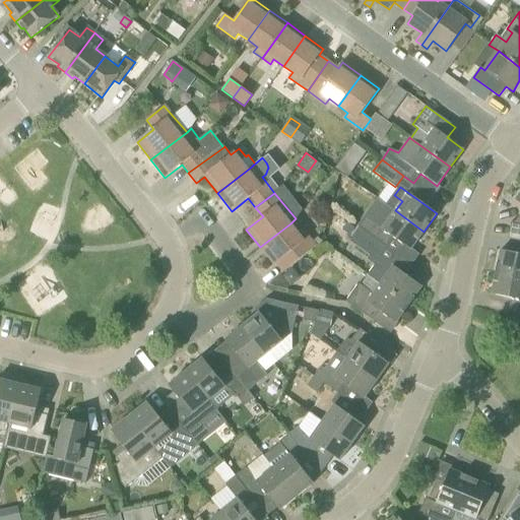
[(410,250),(424,232),(395,210),(377,198),(358,225),(360,228),(360,226),(387,247),(394,238),(410,250)]
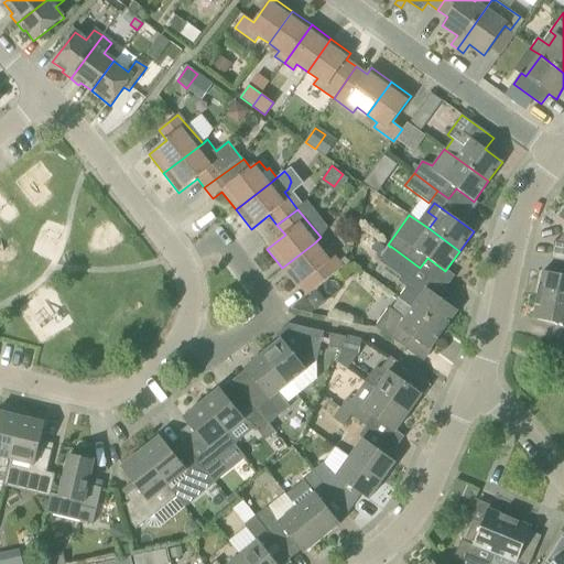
[(563,242),(554,241),(551,259),(563,261),(563,242)]
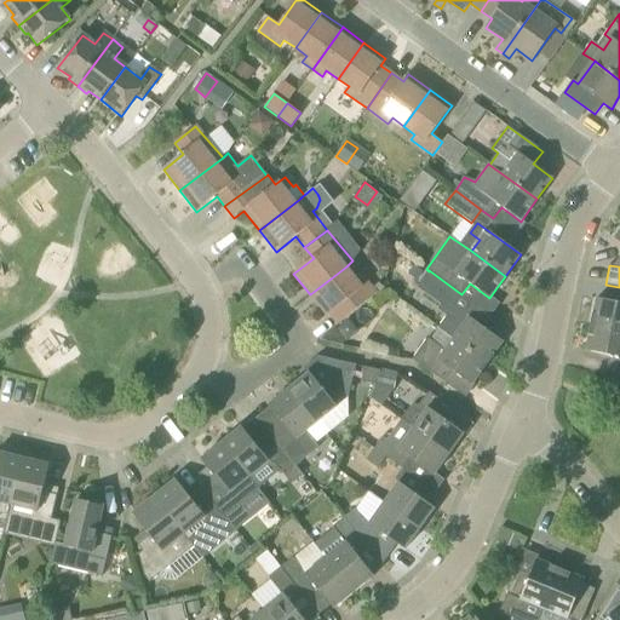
[(346,267),(310,294),(327,316),(333,311),(342,322),(377,293),(360,273),(355,277),(346,267)]
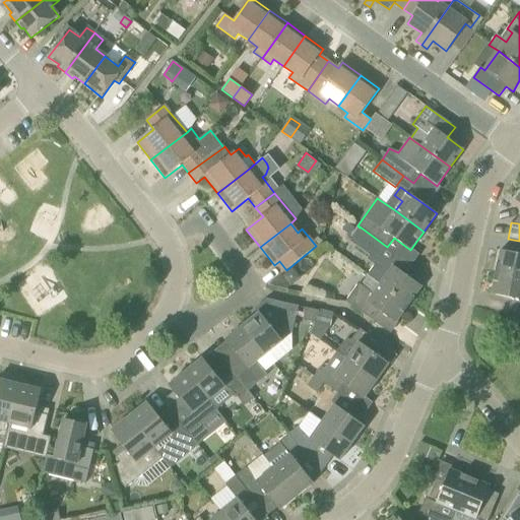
[(347,223),(342,230),(349,235),(354,228),(347,223)]
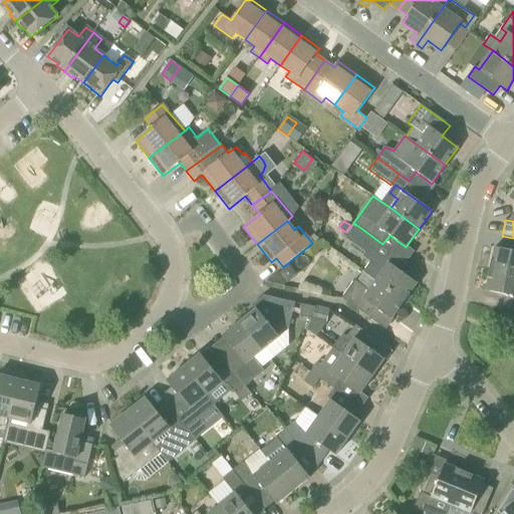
[(363,272),(375,280),(405,301),(417,283),(375,253),(382,244),(355,224),(355,225),(345,238),(366,253),(363,257),(370,262),(363,272)]
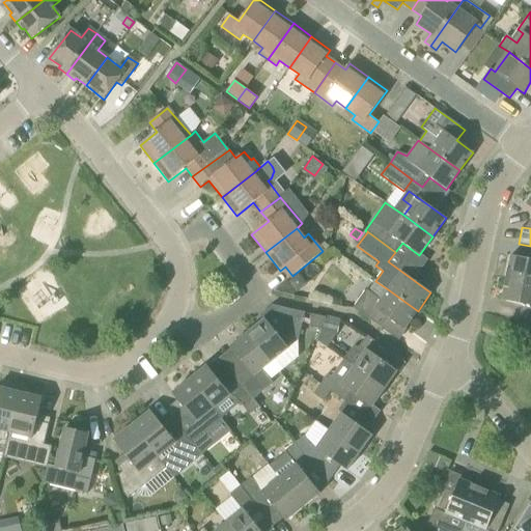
[(511,255),(506,278),(530,282),(530,258),(530,259),(511,255)]
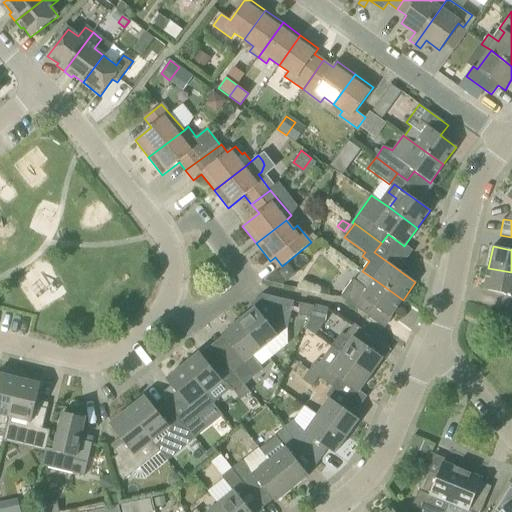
[(511,311),(511,272),(488,268),(484,290),(503,294),(500,309),(511,311)]
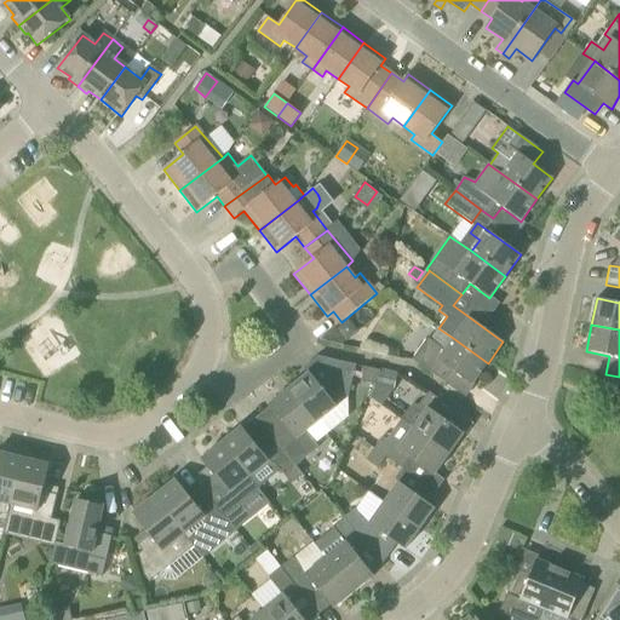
[(428,338),(426,340),(413,360),(445,383),(452,371),(471,385),(488,363),(453,338),(445,350),(428,338)]
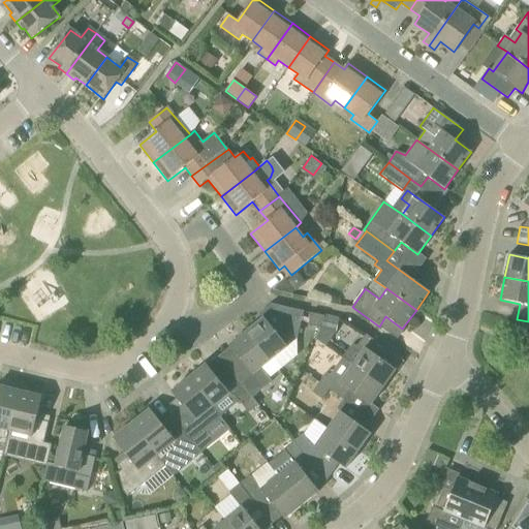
[(270,361),(270,362),(297,340),(303,312),(278,306),(273,311),(282,321),(272,330),(263,318),(247,332),(270,361)]
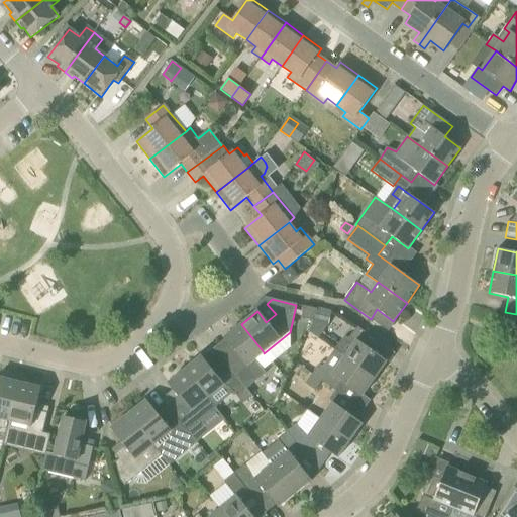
[(313,321),(315,309),(304,306),(301,318),(313,321)]
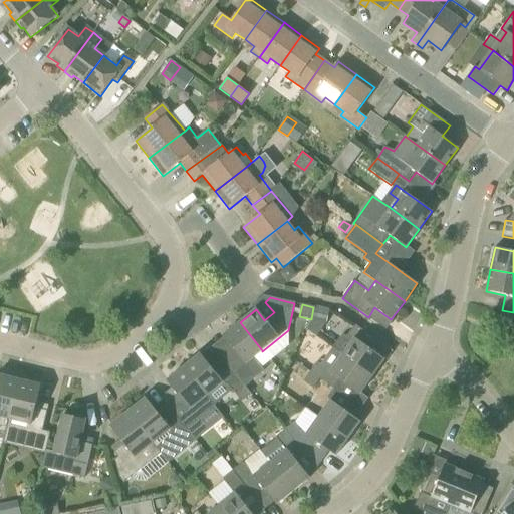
[(326,323),(329,310),(313,307),(311,319),(326,323)]
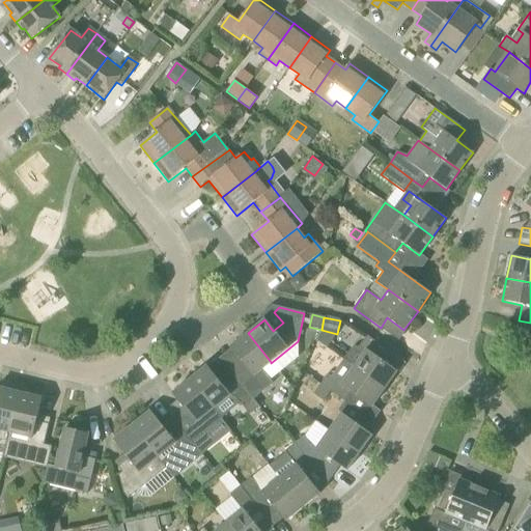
[(248,333),(231,346),(239,357),(227,366),(254,399),(274,383),(262,369),(271,362),(248,333)]
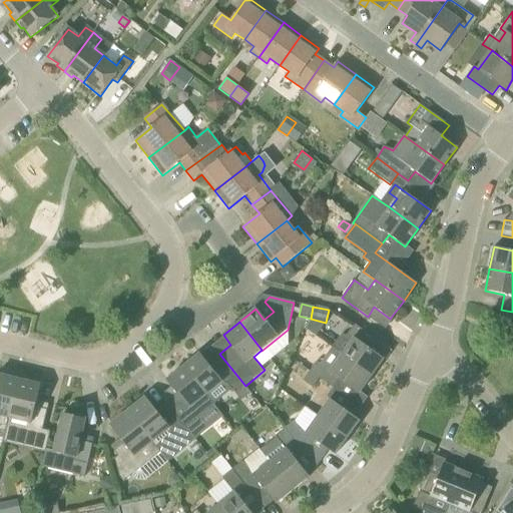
[(355,325),(336,350),(372,376),(384,359),(360,342),(366,333),(355,325)]
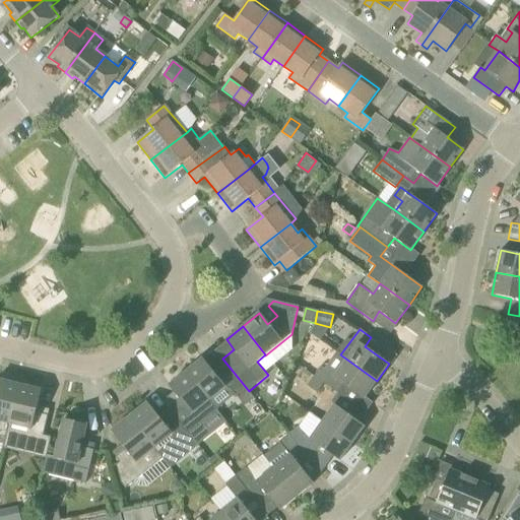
[(321,366),(314,376),(324,383),(338,394),(345,385),(364,398),(377,381),(340,354),(336,351),(324,369),(321,366)]
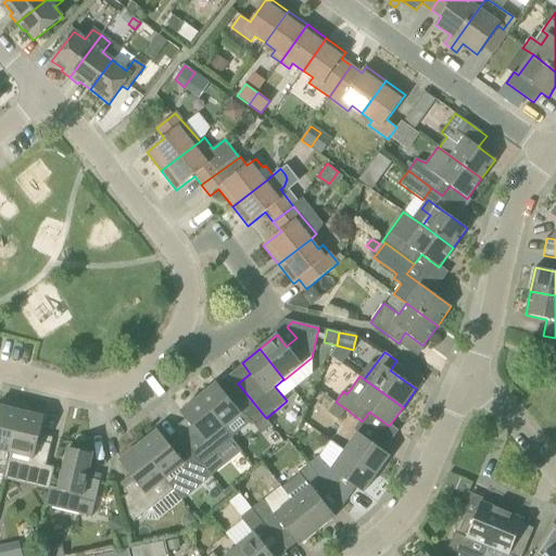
[(199,397),(223,428),(241,414),(216,383),(199,397)]
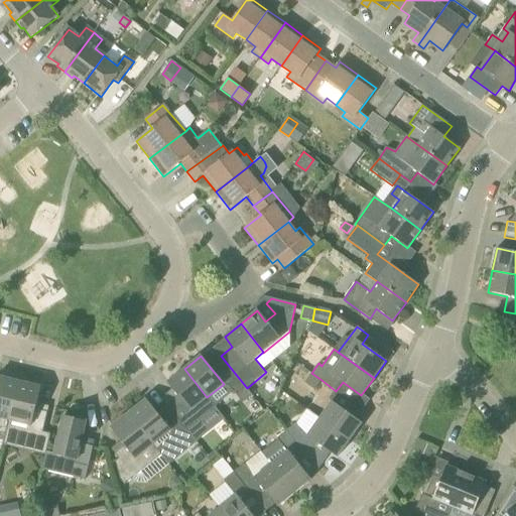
[(215,406),(207,397),(184,369),(167,382),(181,400),(170,409),(186,429),(215,406)]
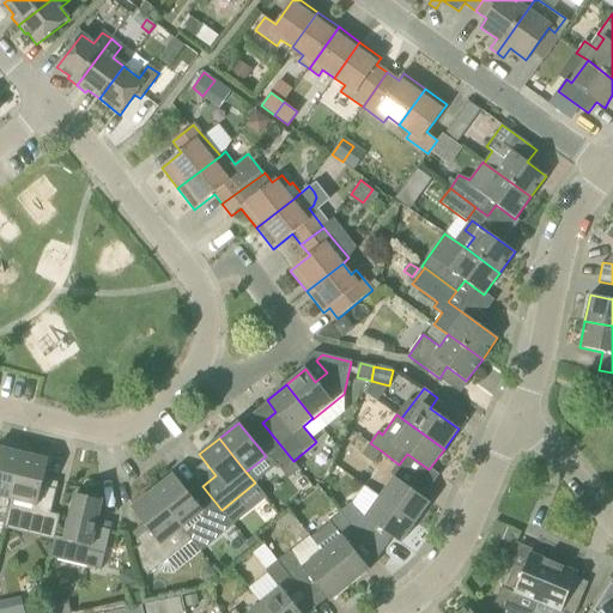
[(382,451),(370,443),(362,455),(374,463),(382,451)]
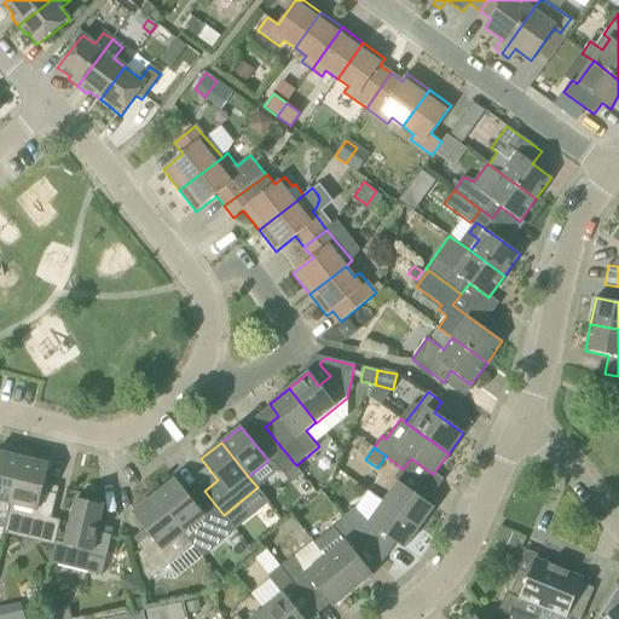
[(0,512),(9,514),(9,515),(22,458),(0,452),(0,512)]
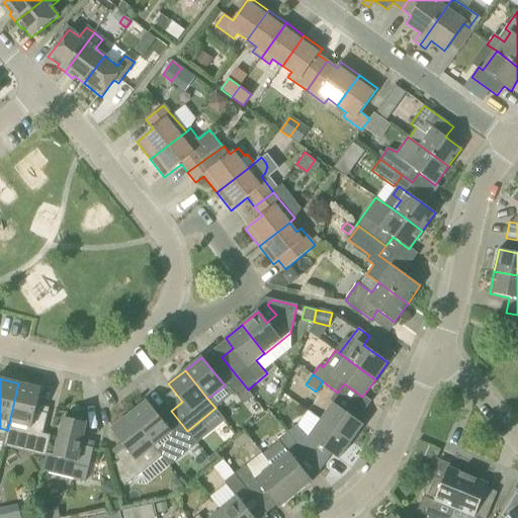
[(247,390),(240,379),(230,387),(243,404),(253,397),(247,390)]
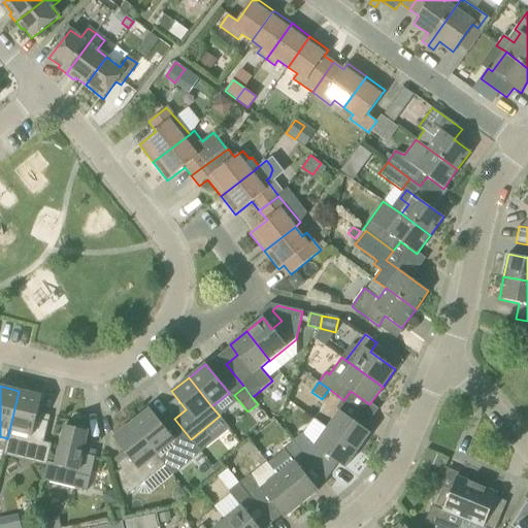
[(41,396),(19,391),(7,439),(42,448),(48,422),(36,419),(41,396)]
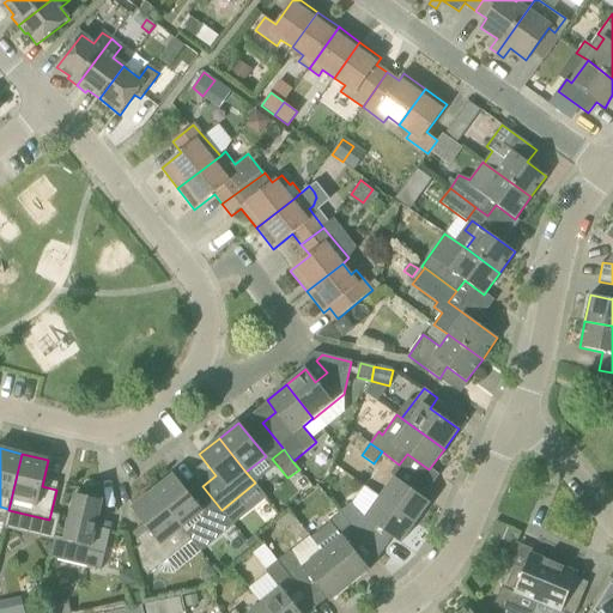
[(152,491),(182,528),(193,520),(200,527),(222,510),(202,486),(190,496),(174,474),(152,491)]
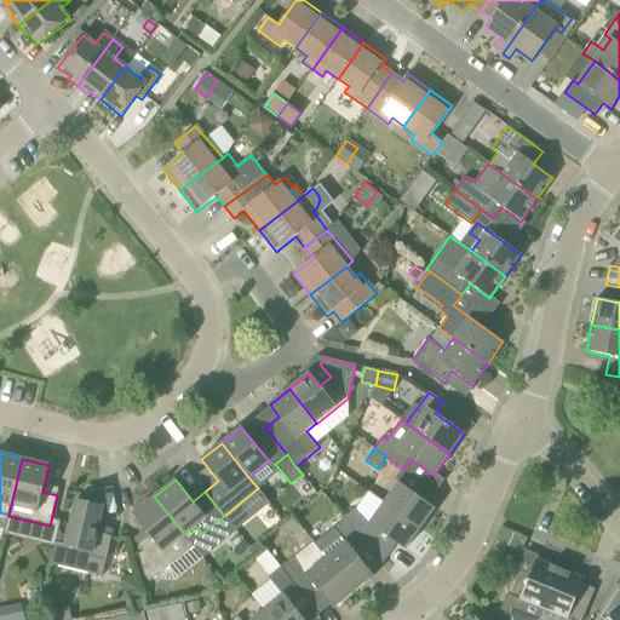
[(384,503),(420,528),(435,507),(400,482),(384,503)]
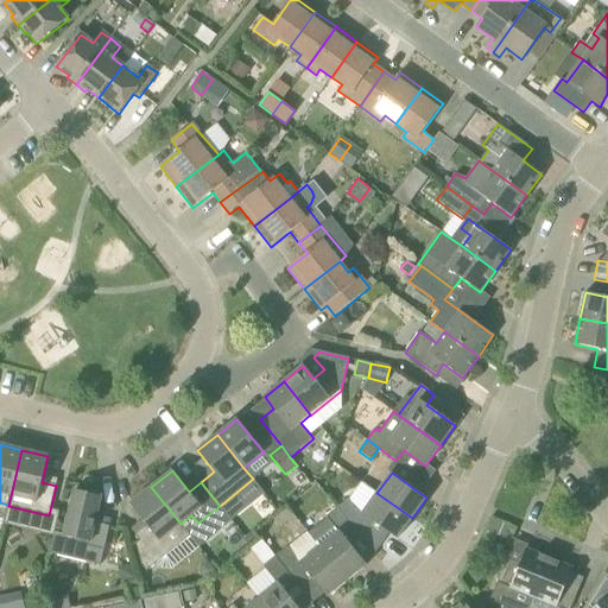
[(135,534),(141,542),(138,545),(144,567),(149,574),(192,538),(181,524),(151,487),(131,504),(147,525),(135,534)]
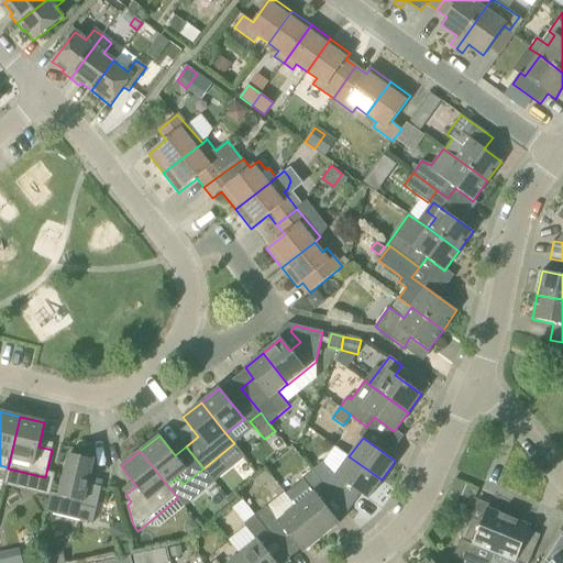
[(59,495),(51,493),(48,493),(44,511),(92,523),(101,487),(88,484),(95,460),(69,454),(59,495)]
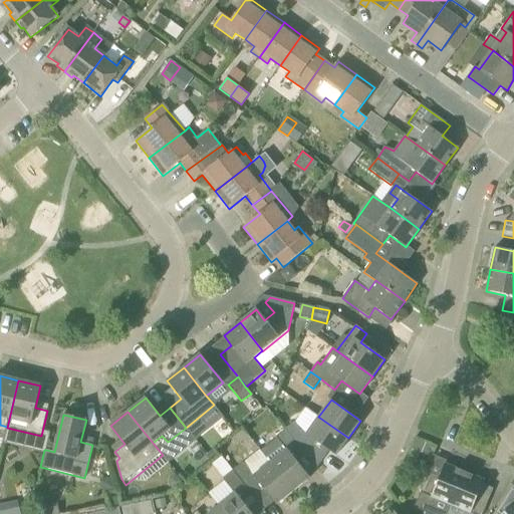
[(294,421),(285,429),(302,451),(312,464),(324,448),(335,456),(348,438),(318,417),(306,434),(303,432),(294,421)]
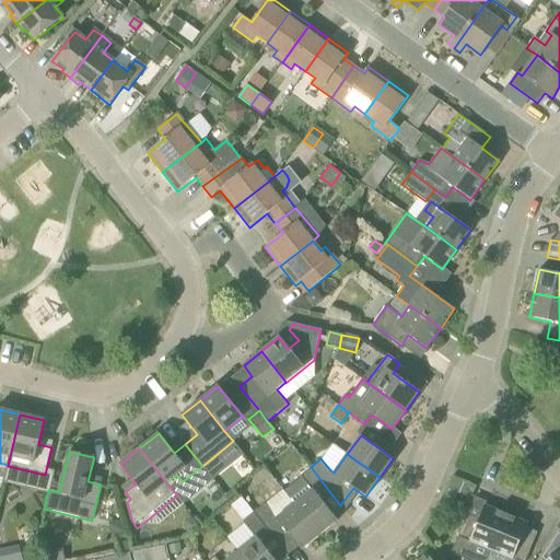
[(284,490),(295,505),(319,535),(337,521),(319,498),(329,491),(311,467),(300,476),(301,477),(284,490)]
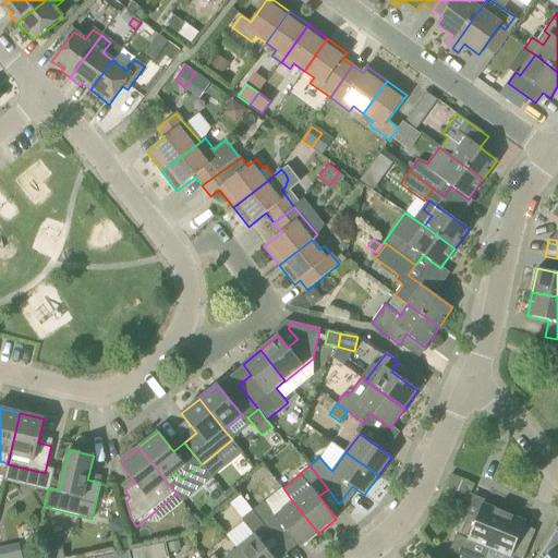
[(300,547),(318,533),(294,504),(277,518),(264,502),(253,511),(274,536),(284,528),(300,547)]
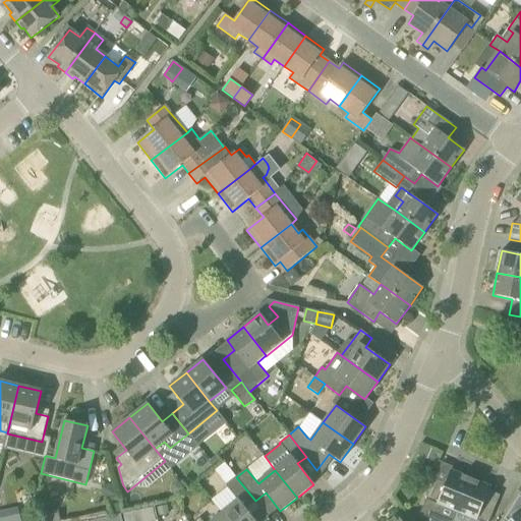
[(435,479),(419,515),(436,520),(438,516),(451,520),(453,520),(471,478),(451,470),(446,483),(435,479)]
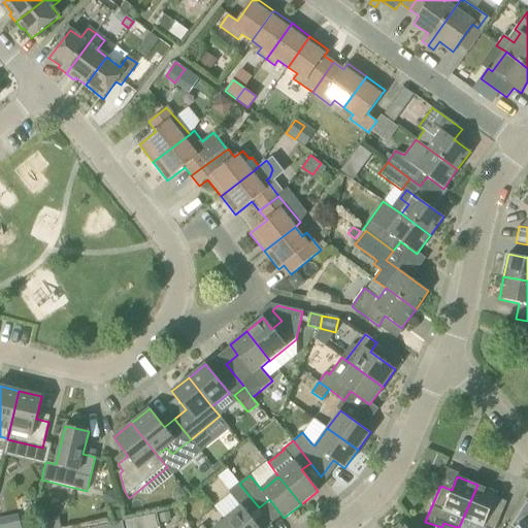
[(240,507),(225,520),(231,527),(259,527),(256,524),(265,516),(259,507),(239,484),(229,492),(240,507)]
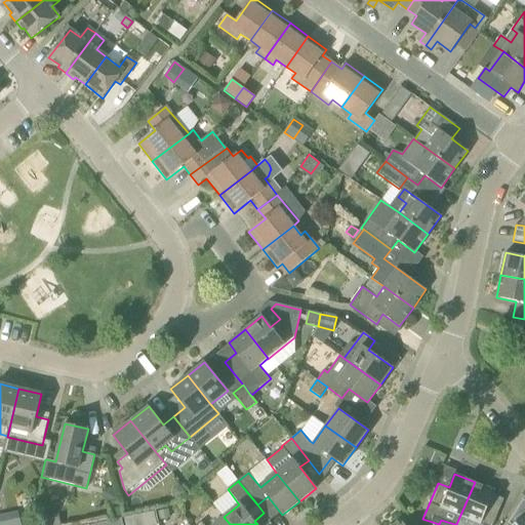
[(494,490),(475,482),(456,524),(492,524),(499,509),(494,507),(497,499),(492,496),(494,490)]
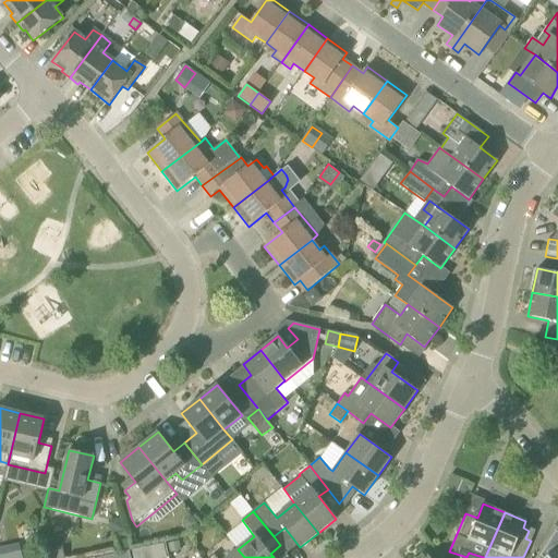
[(557,557),(557,531),(556,531),(540,556),(543,557),(557,557)]
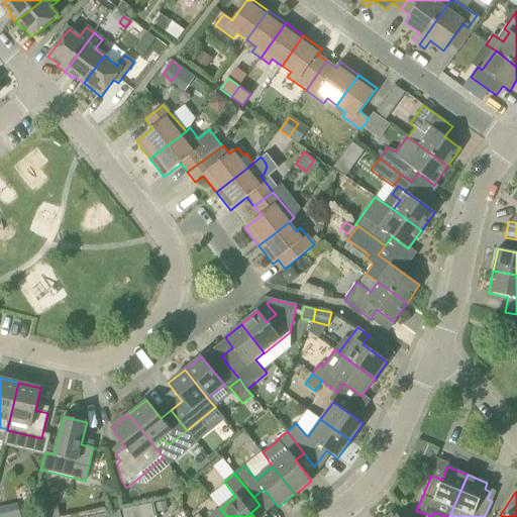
[(0,516),(18,516),(16,507),(0,510),(0,516)]
